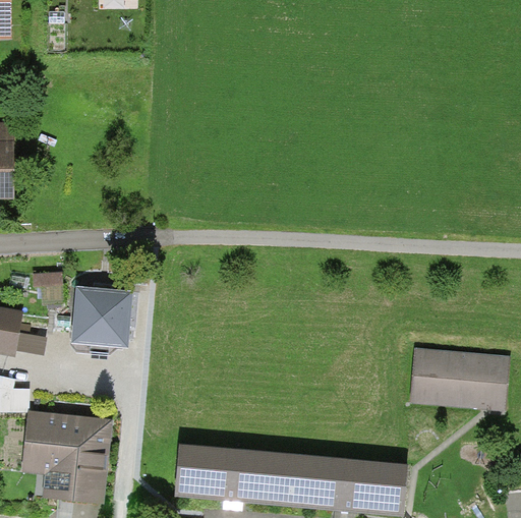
[(0,0),(0,37),(12,37),(11,0),(0,0)]
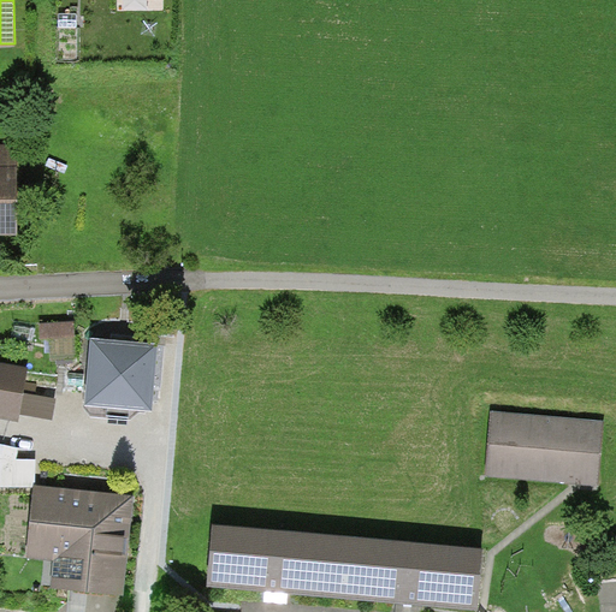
[(17,142),(0,142),(0,233),(18,233),(17,142)]
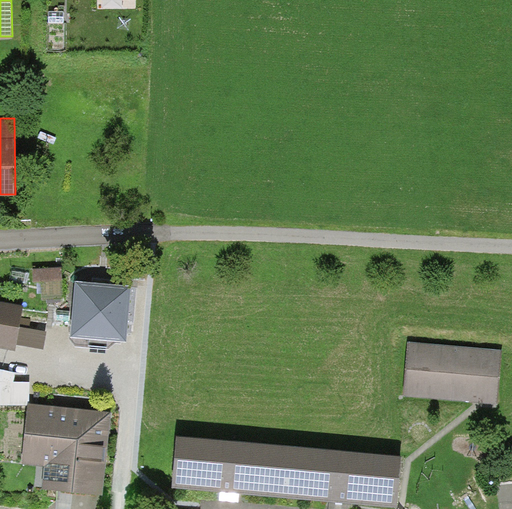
[(62,265),(33,267),(34,281),(63,279),(62,265)]
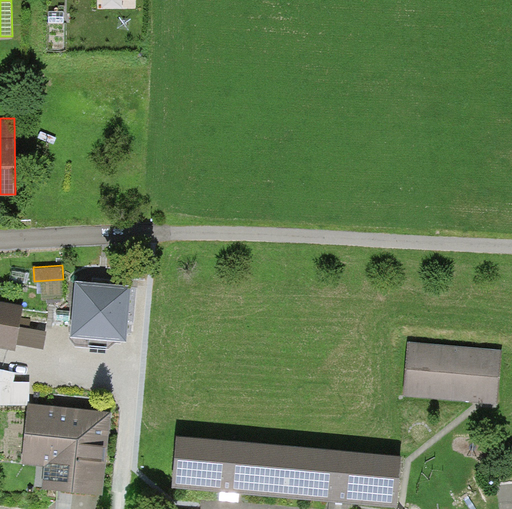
[(127,343),(132,286),(102,283),(75,281),(70,338),(127,343)]
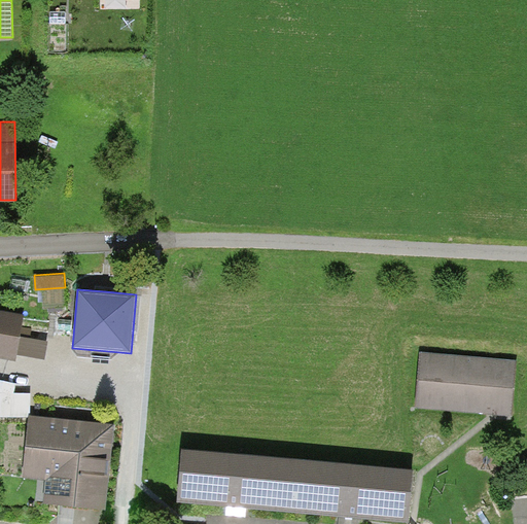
[(0,357),(15,360),(16,353),(21,325),(24,313),(0,309),(0,357)]
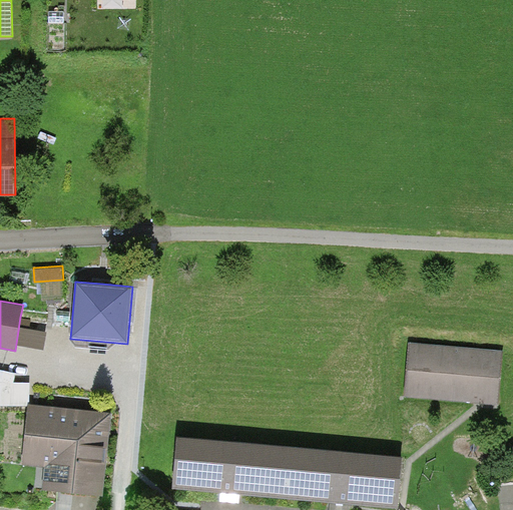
[(47,321),(20,317),(16,344),(42,348),(47,321)]
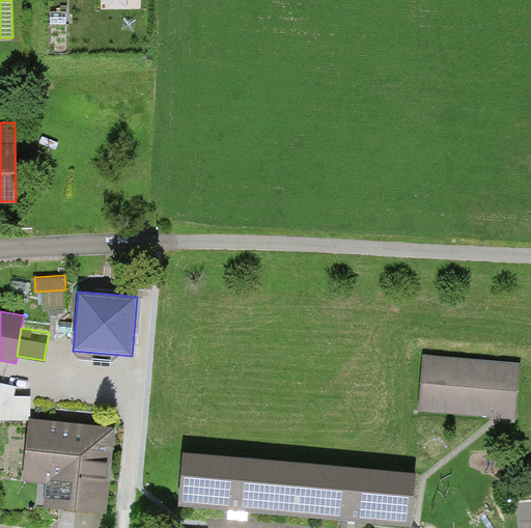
[(423,353),(418,409),(514,417),(520,362),(423,353)]
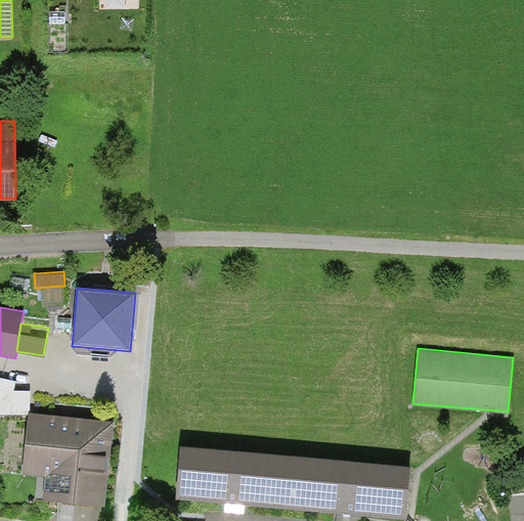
[(5,388),(4,410),(34,411),(34,389),(5,388)]
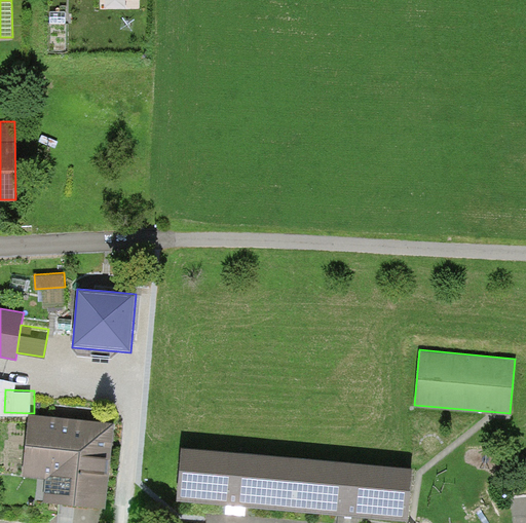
[(114,421),(28,414),(23,475),(44,477),(41,503),(107,510),(114,421)]
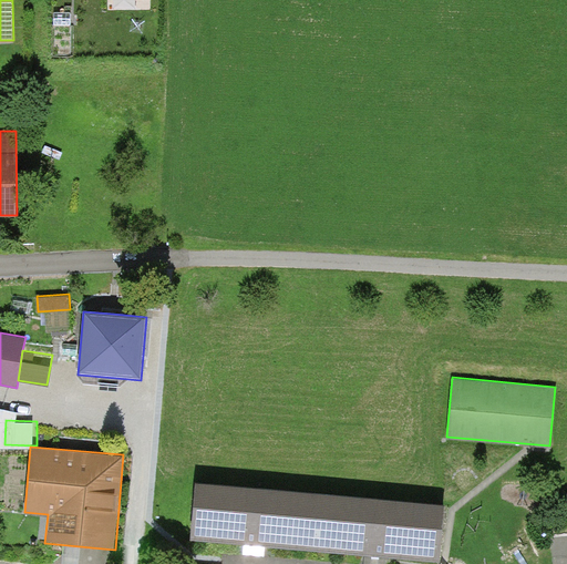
[(439,563),(445,506),(196,483),(189,541),(366,557),(385,560),(431,563),(439,563)]
